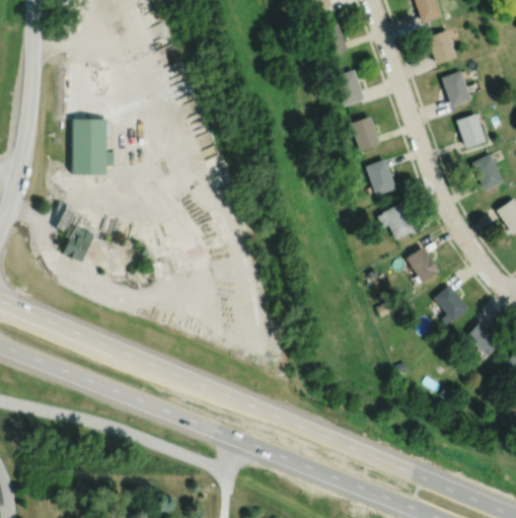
[(333,7),(329,0),(308,0),(313,13),(333,7)]
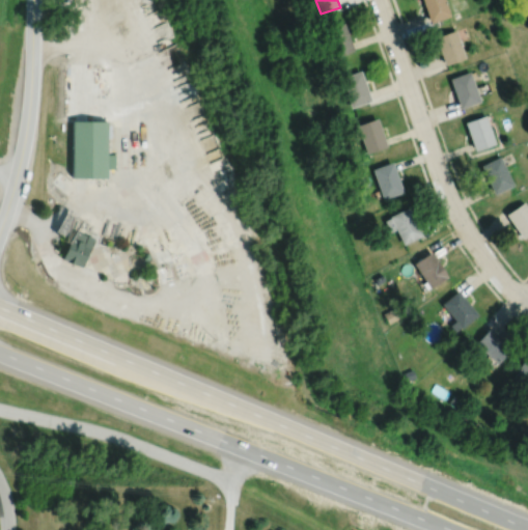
[(452,17),(446,0),(424,0),(432,23),(452,17)]
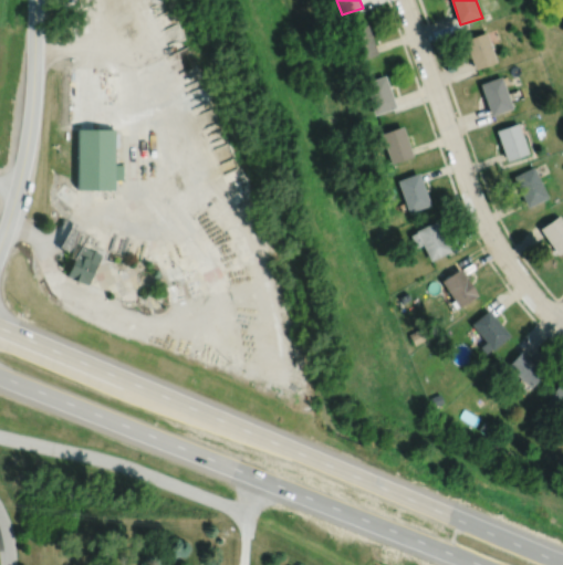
[(352,31),(362,61),(379,55),(369,25),(352,31)]
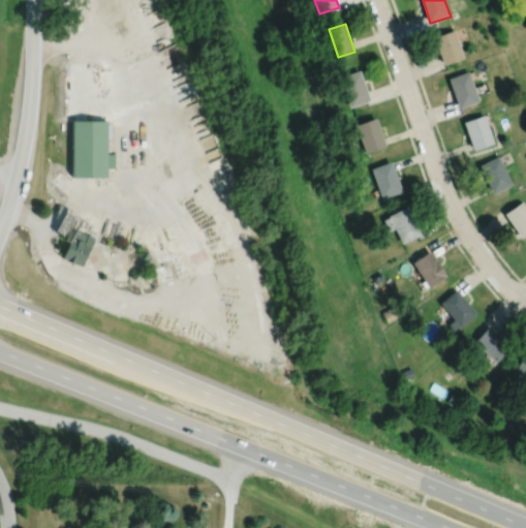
[(436,37),(444,65),(465,59),(456,30),(436,37)]
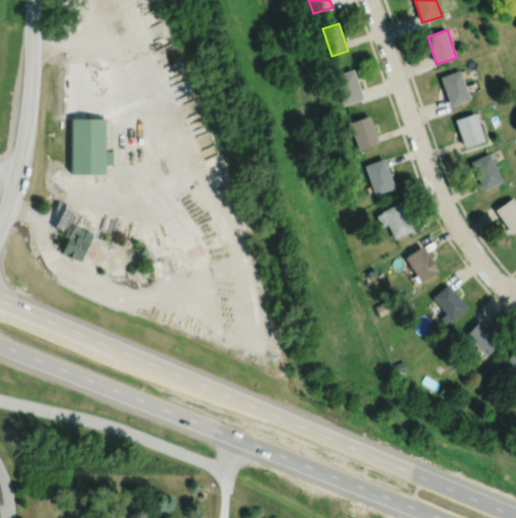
[(364,99),(355,70),(335,76),(345,105),(364,99)]
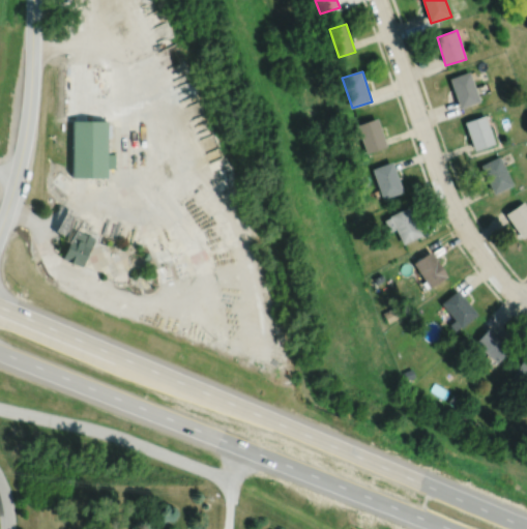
[(459,108),(479,104),(473,72),(452,78),(459,108)]
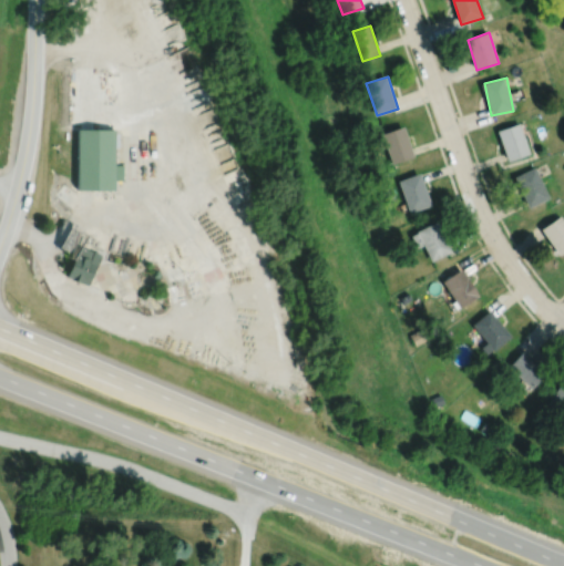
[(531,154),(521,124),(499,132),(509,162),(531,154)]
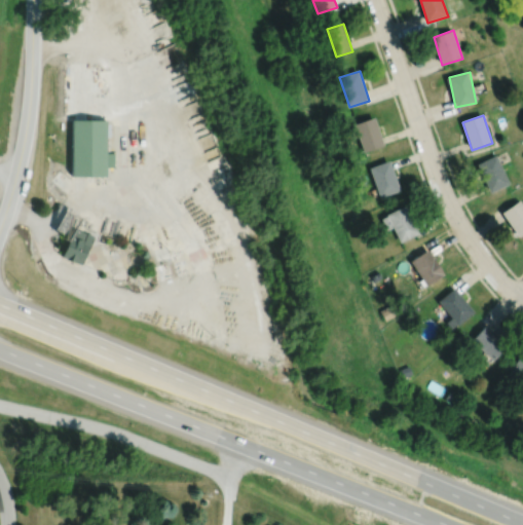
[(365,152),(385,146),(376,118),(356,124),(365,152)]
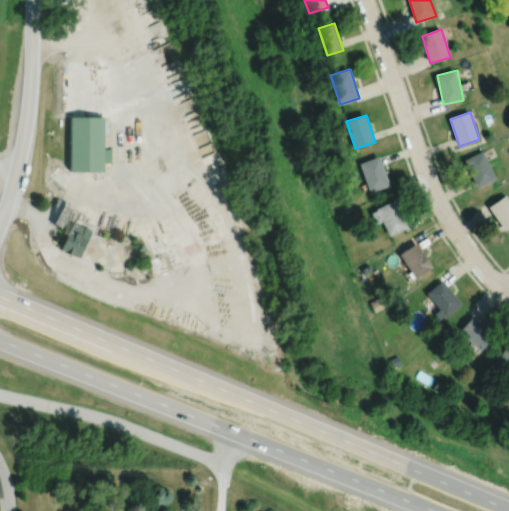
[(71,118),(72,173),(105,173),(105,164),(113,164),(113,149),(105,149),(105,118),(71,118)]
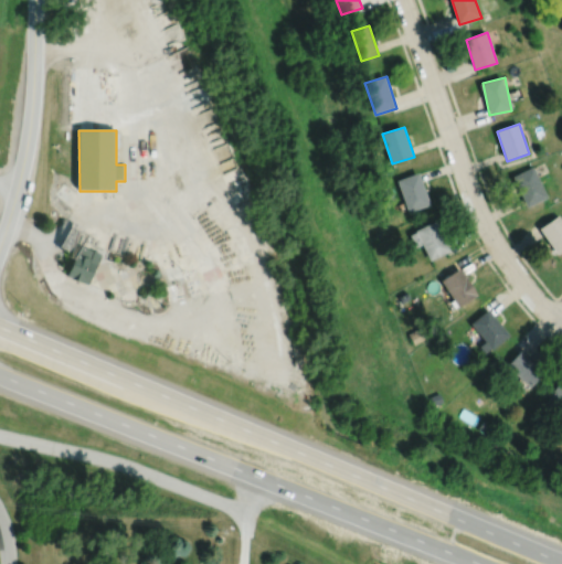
[(515,176),(527,208),(548,199),(536,168),(515,176)]
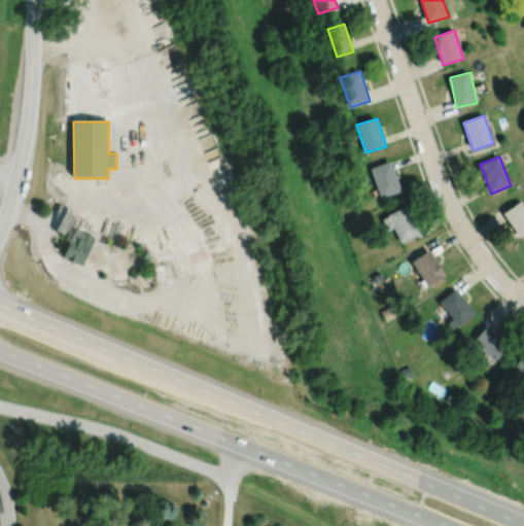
[(381,199),(402,191),(392,162),(372,168),(381,199)]
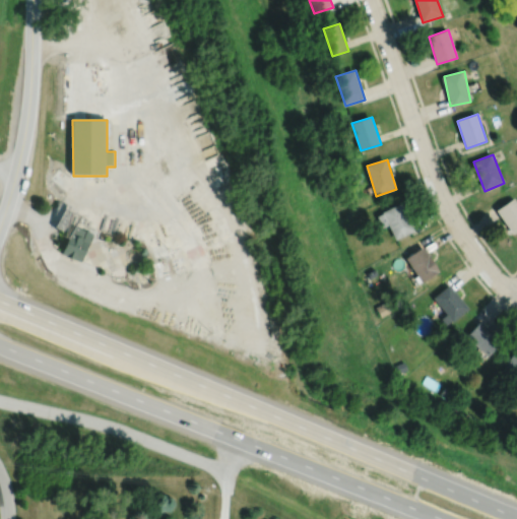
[(516,215),(515,213),(516,212),(516,199),(498,209),(512,235),(516,232),(516,215)]
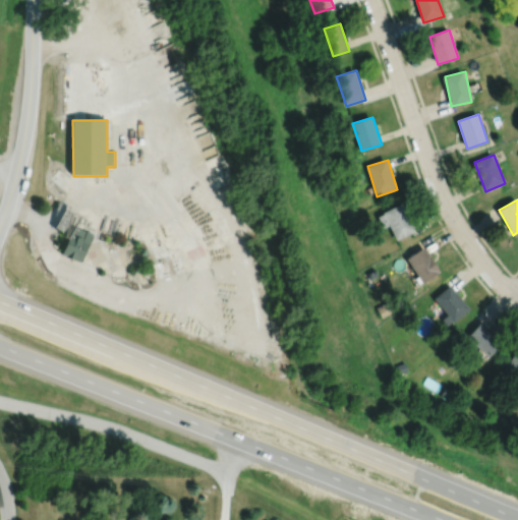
[(416,232),(403,204),(379,216),(385,229),(391,226),(397,241),(416,232)]
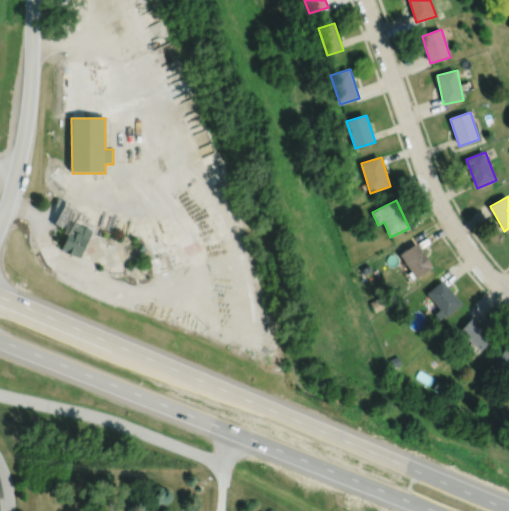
[(62,251),(81,259),(93,231),(74,223),(62,251)]
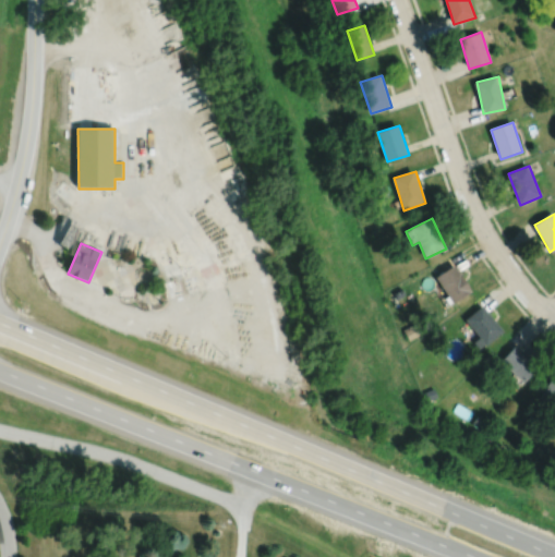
[(454,304),(473,291),(456,265),(436,277),(454,304)]
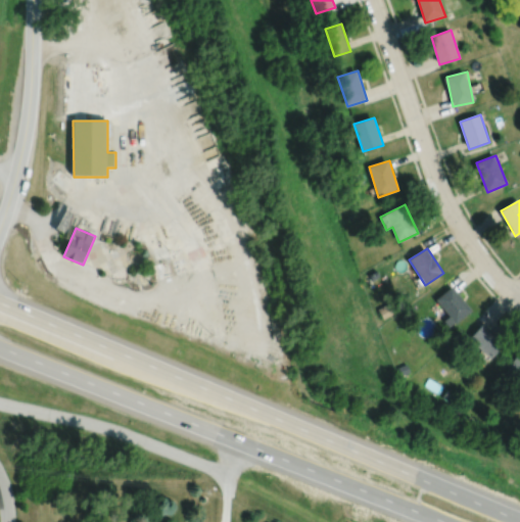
[(473,312),(454,286),(436,299),(450,317),(444,321),(451,329),(473,312)]
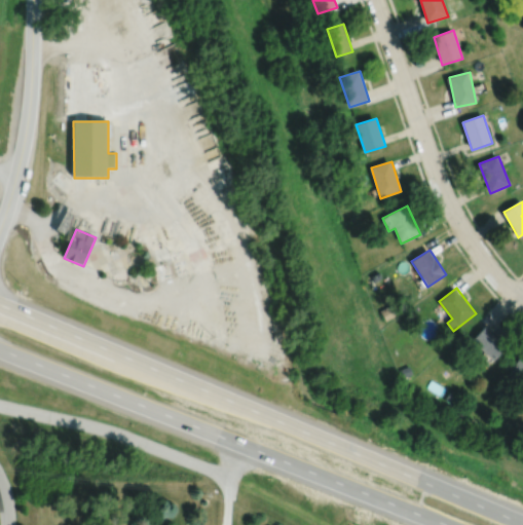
[(507,350),(489,327),(474,338),(490,362),(507,350)]
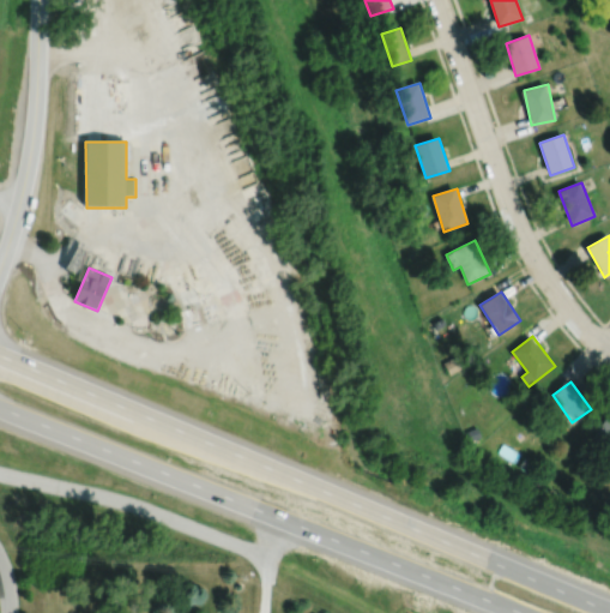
[(595,433),(609,445),(609,418),(595,433)]
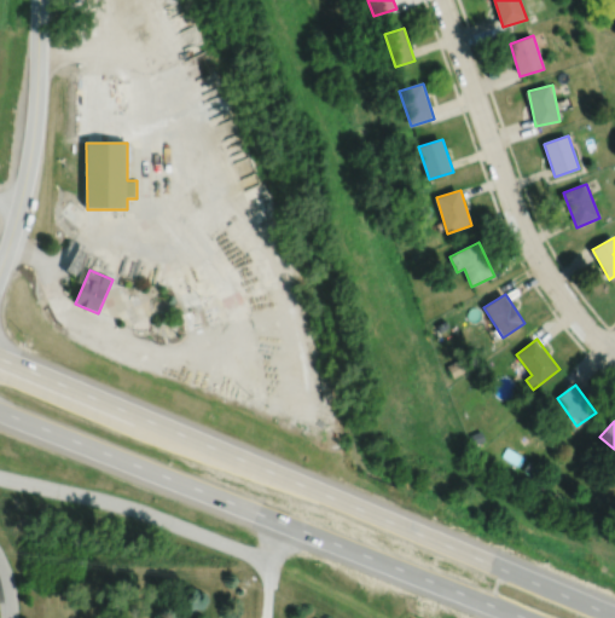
All buildings are outlined.
